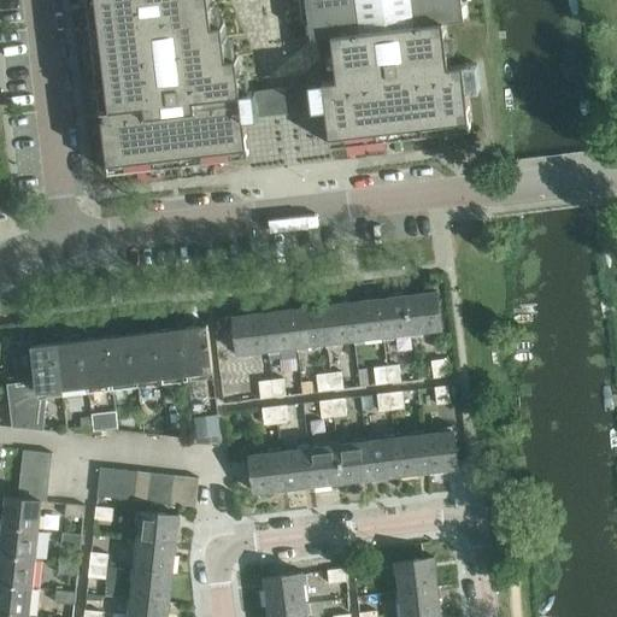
[(89,0),(104,111),(106,111),(106,118),(105,118),(111,172),(251,156),(246,118),(328,109),(333,146),(472,129),(468,94),(464,64),(450,66),(445,21),(465,18),(463,0),(307,0),(312,37),(318,36),(333,35),(339,80),(324,81),(324,83),(323,83),(268,89),(242,93),(239,57),(228,58),(224,23),(213,24),(210,0),(89,0)]
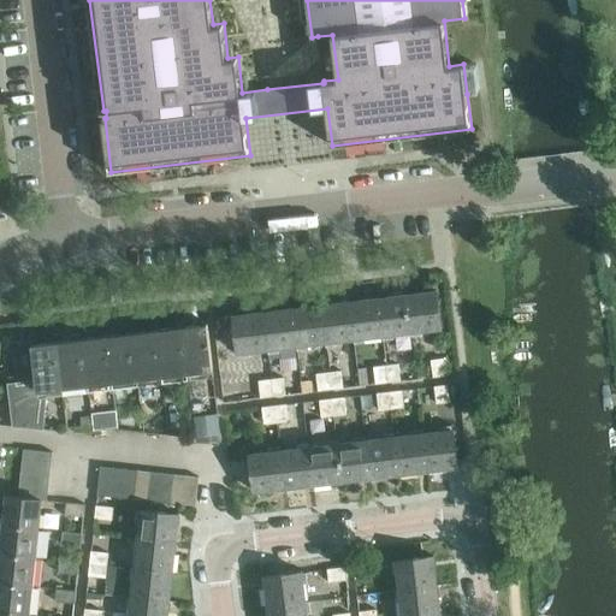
[(408,294),(413,331),(442,327),(437,290),(408,294)]
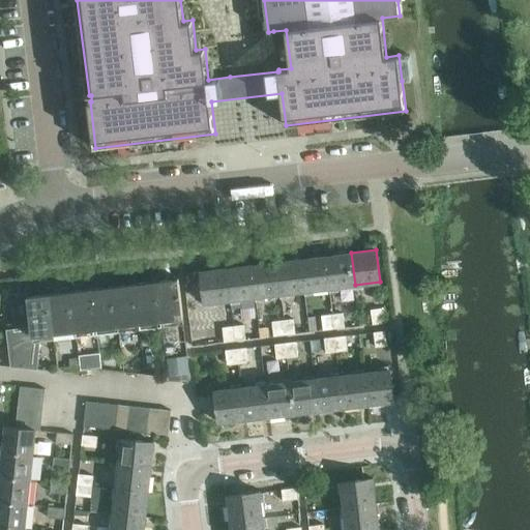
[(351,253),(326,256),(330,288),(355,285),(351,253)]
